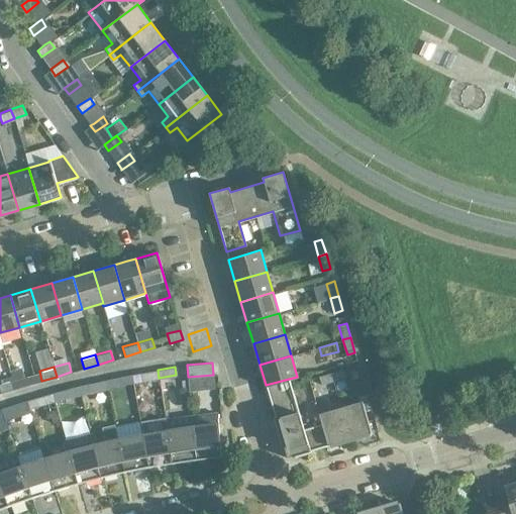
[(341,369),(330,372),(332,380),(343,377),(341,369)]
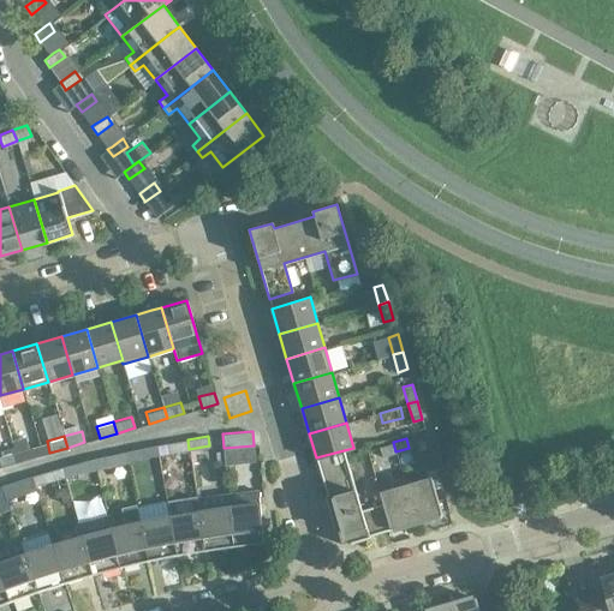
[(188,439),(167,443),(168,453),(189,449),(188,439)]
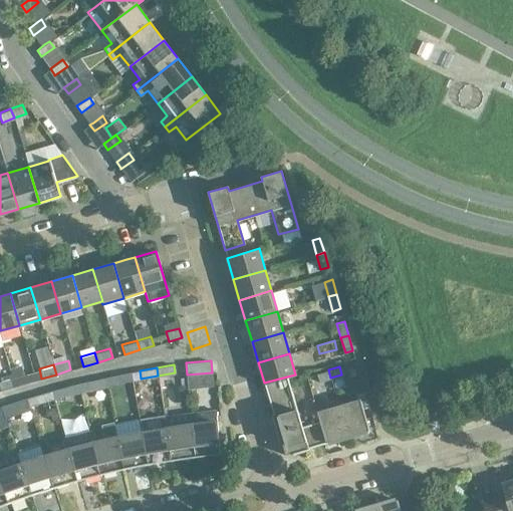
[(328,369),(316,373),(318,380),(330,377),(328,369)]
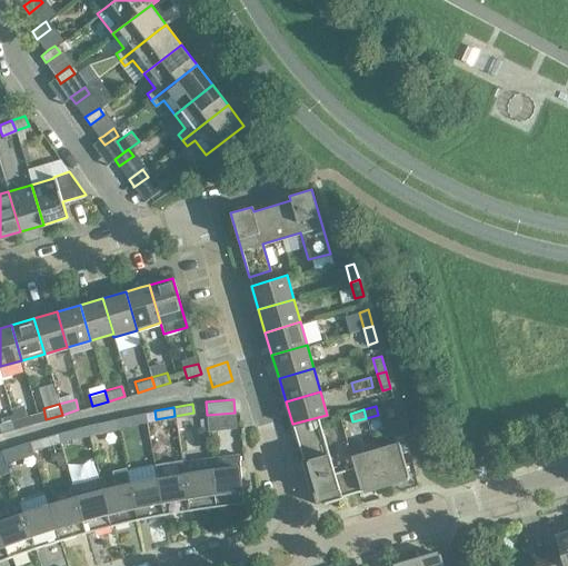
[(16,428),(32,424),(29,413),(13,417),(16,428)]
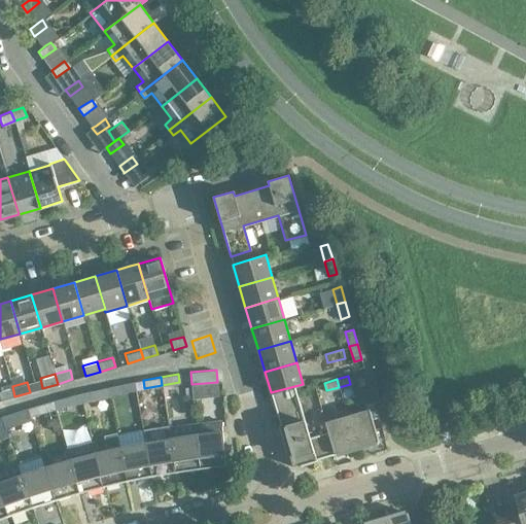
[(126,391),(124,383),(106,387),(108,395),(126,391)]
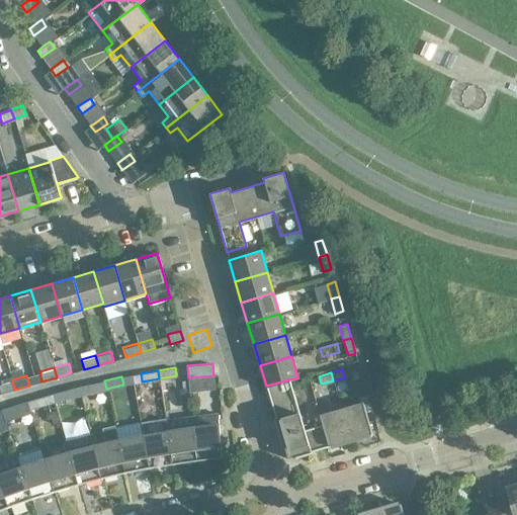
[(0,394),(14,390),(12,379),(0,382),(0,394)]
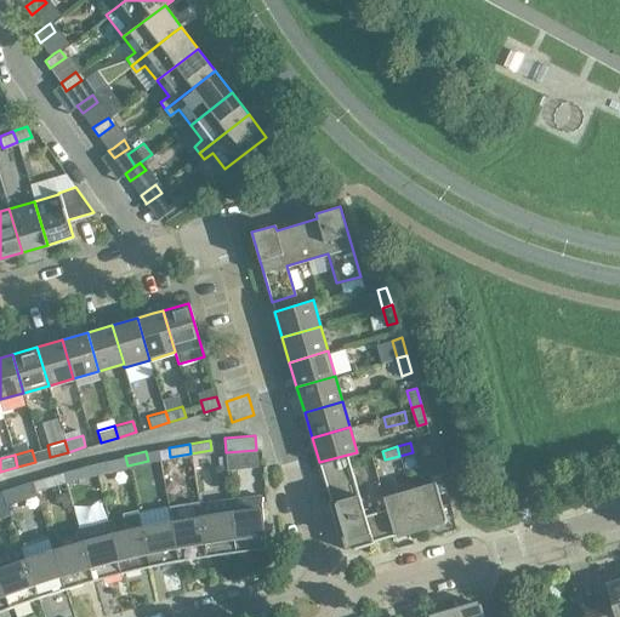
[(328,502),(334,524),(364,514),(347,455),(319,462),(330,501),(328,502)]
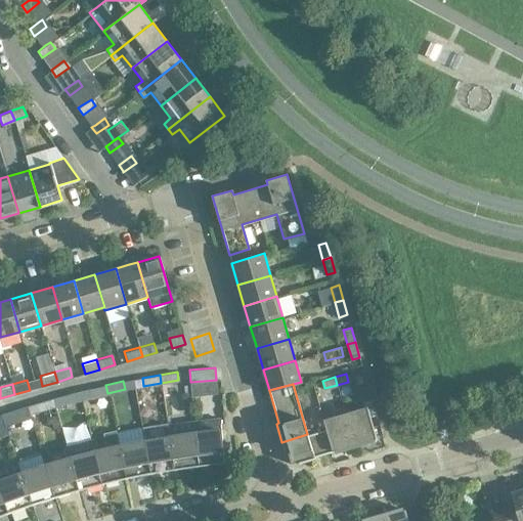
[(107,393),(105,385),(88,388),(90,396),(107,393)]
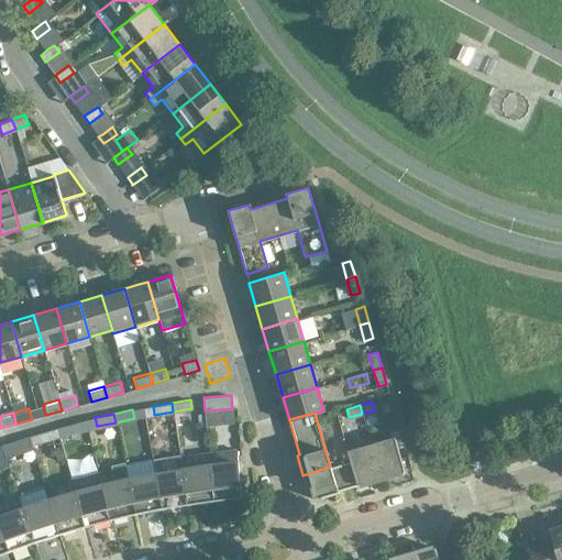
[(57,428),(59,436),(78,430),(75,423),(57,428)]
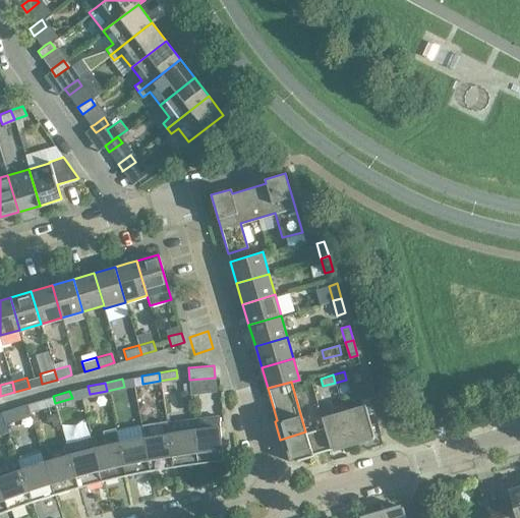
[(53,396),(26,403),(29,411),(55,403),(53,396)]
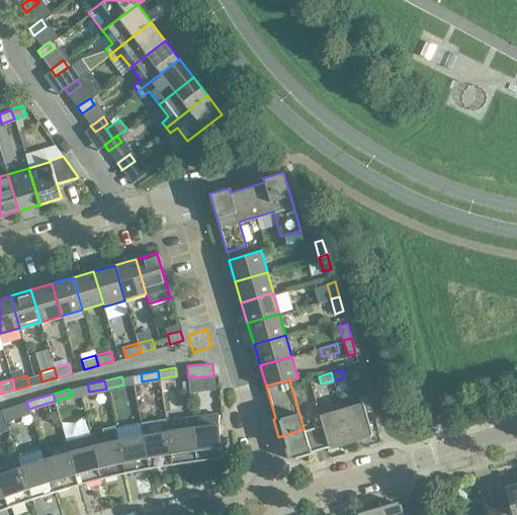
[(362,402),(341,408),(350,439),(371,433),(362,402)]
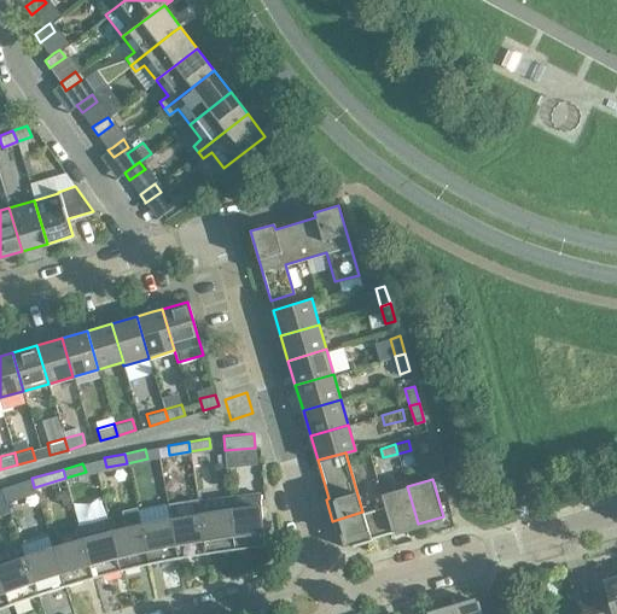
[(21,480),(1,487),(4,497),(24,490),(21,480)]
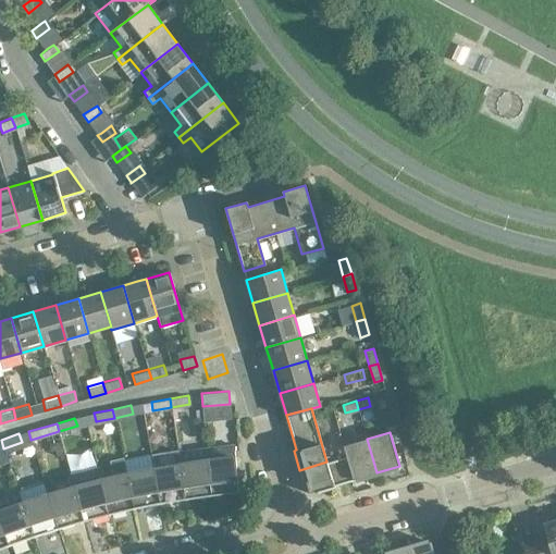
[(343,445),(346,456),(347,456),(354,479),(377,472),(367,439),(343,445)]
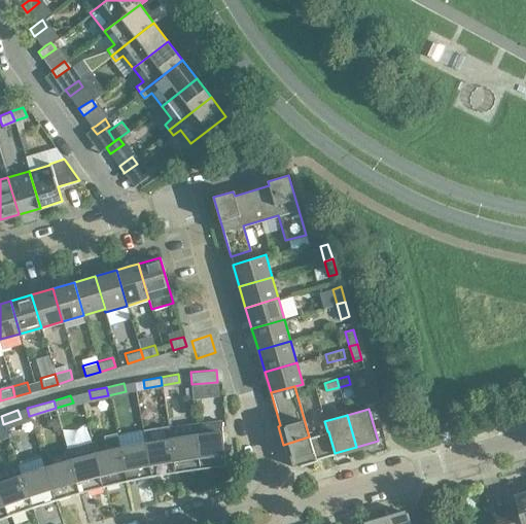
[(196,435),(200,468),(225,465),(220,420),(195,423),(196,435)]
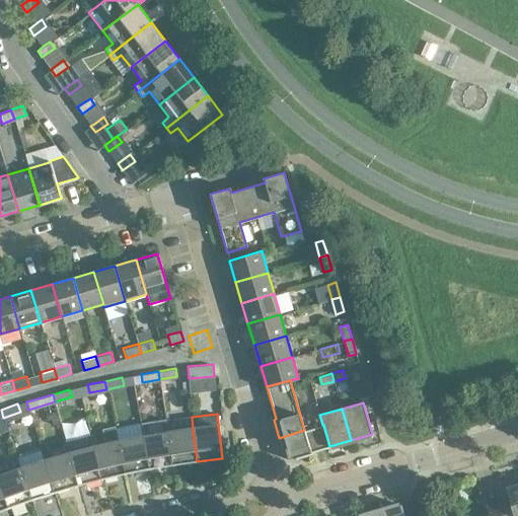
[(167,432),(172,464),(197,461),(193,429),(192,417),(166,420),(167,432)]
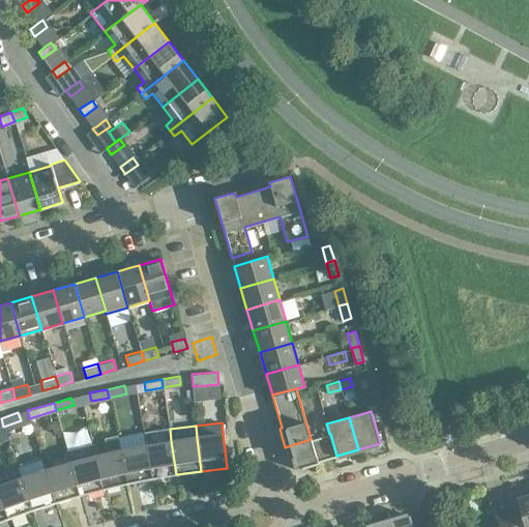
[(330,434),(329,434),(311,439),(285,447),(288,455),(290,454),(294,468),(301,466),(302,468),(319,464),(318,462),(336,456),(330,434)]
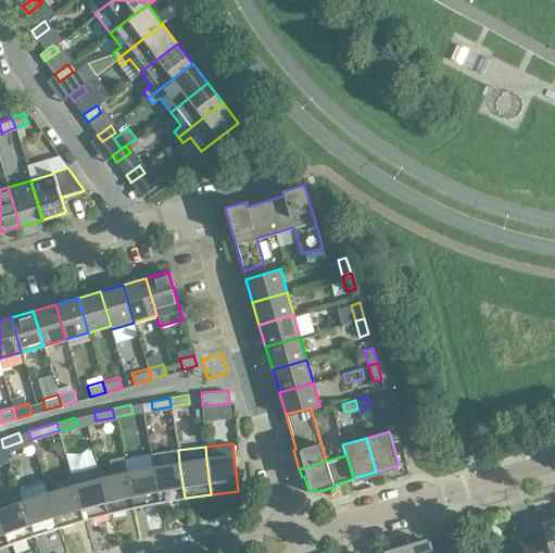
[(100,479),(109,513),(134,507),(126,473),(122,456),(109,460),(112,476),(100,479)]
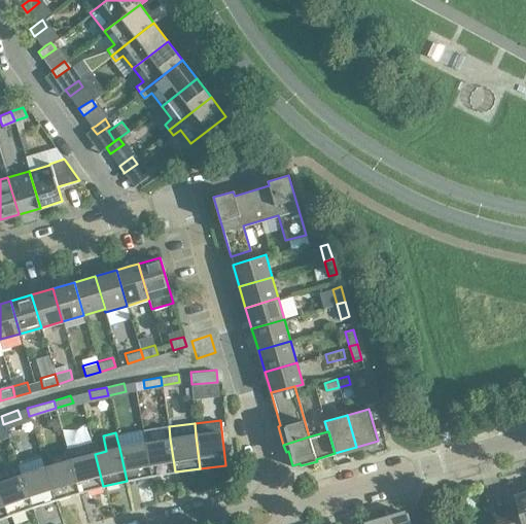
[(151,476),(175,472),(170,439),(145,444),(151,476)]
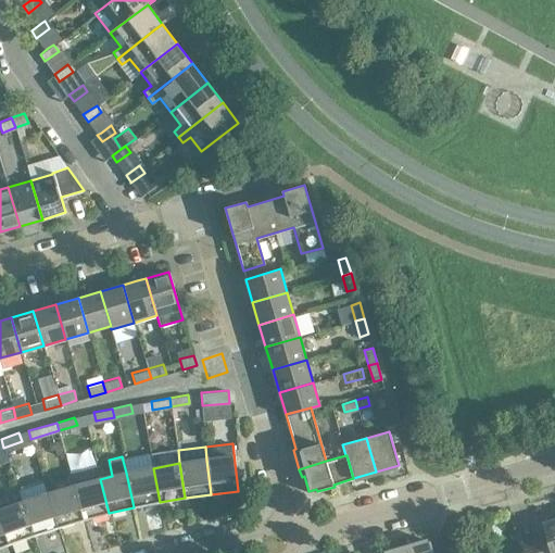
[(74,486),(84,519),(109,513),(100,479),(97,466),(71,473),(74,486)]
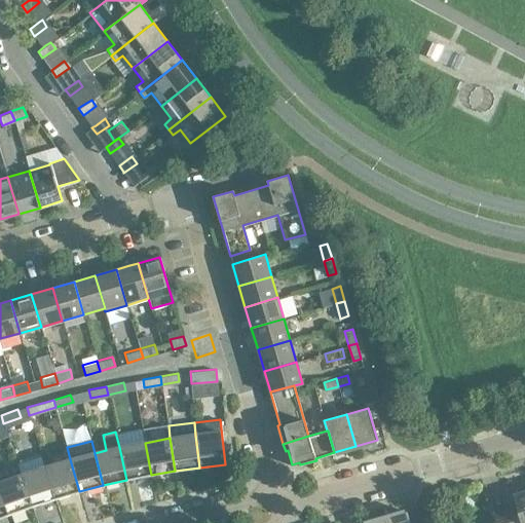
[(151,475),(145,443),(119,447),(126,480),(151,475)]
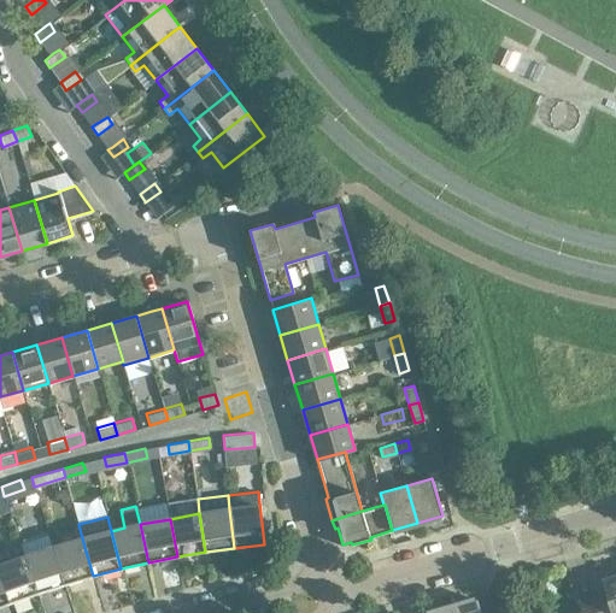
[(53,547),(65,584),(93,576),(82,538),(53,547)]
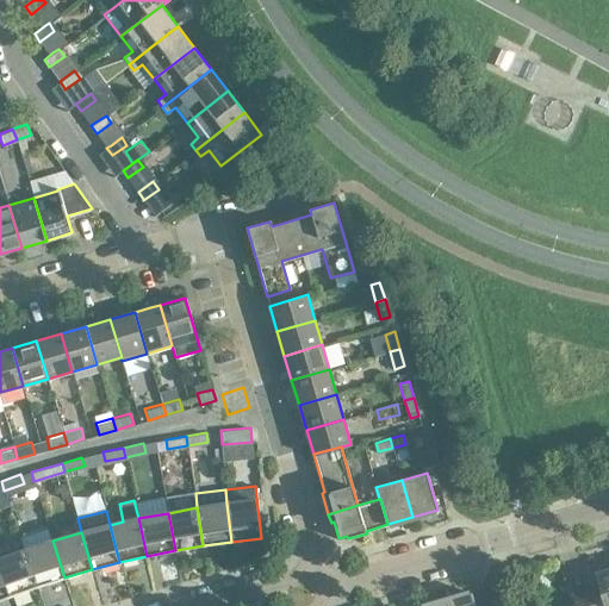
[(0,570),(10,597),(37,586),(24,550),(19,537),(0,544),(0,570)]
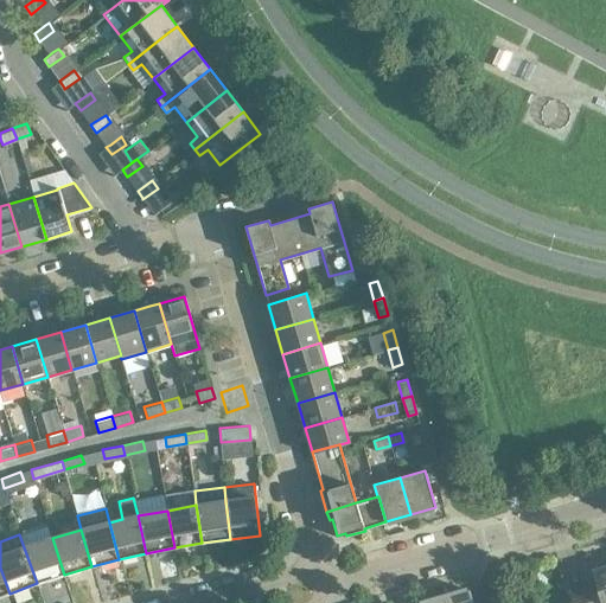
[(24,547),(37,583),(64,575),(52,538),(24,547)]
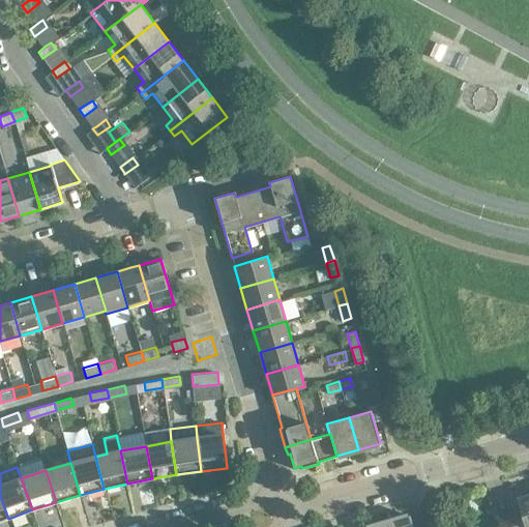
[(499,526),(528,526),(528,490),(519,493),(520,496),(517,497),(521,509),(497,517),(499,526)]
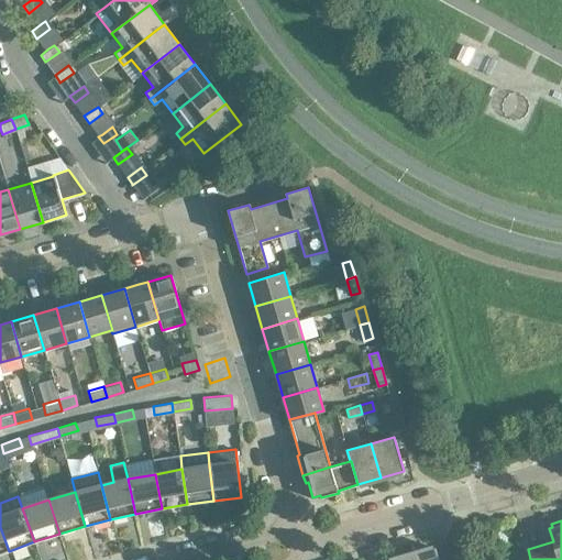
[(0,555),(9,551),(0,527),(0,555)]
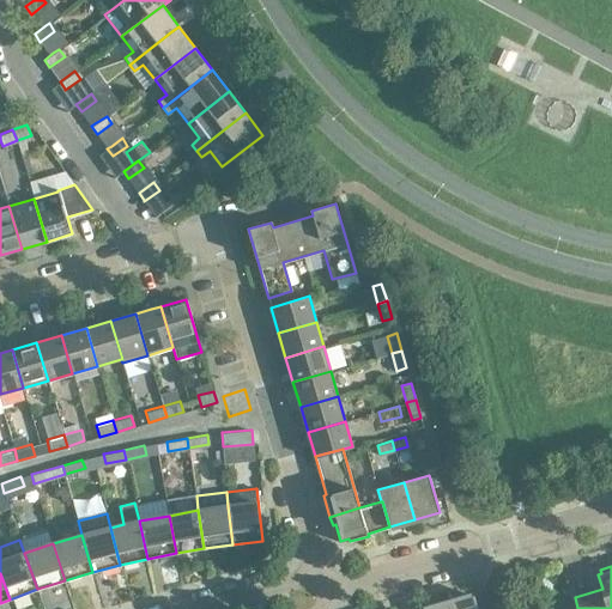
[(447,602),(449,608),(477,608),(473,595),(447,602)]
